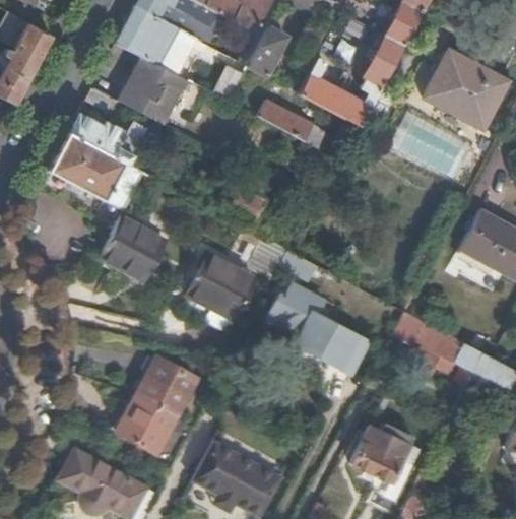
[(226,16),(195,0),(139,0),(136,6),(196,39),(208,45),(226,16)]
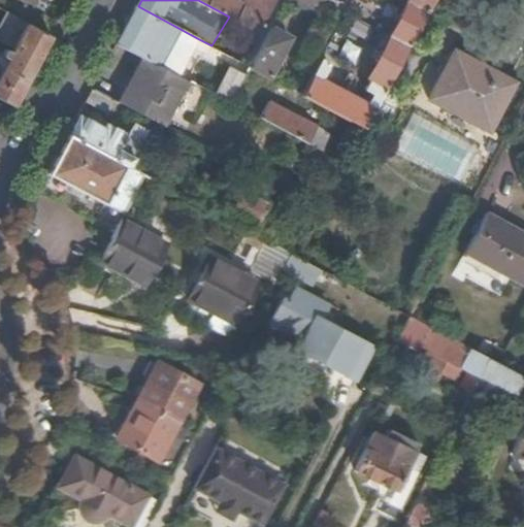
[(260,33),(276,0),(256,0),(252,7),(238,0),(198,0),(229,17),(260,33)]
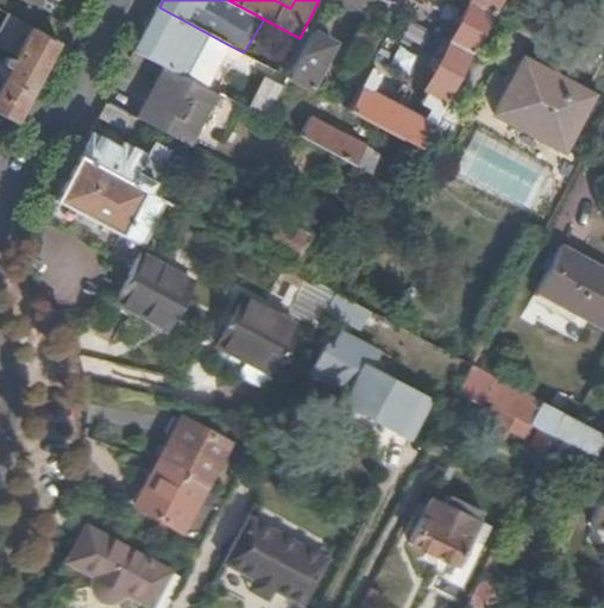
[(329,0),(328,5),(373,13),(376,0),(329,0)]
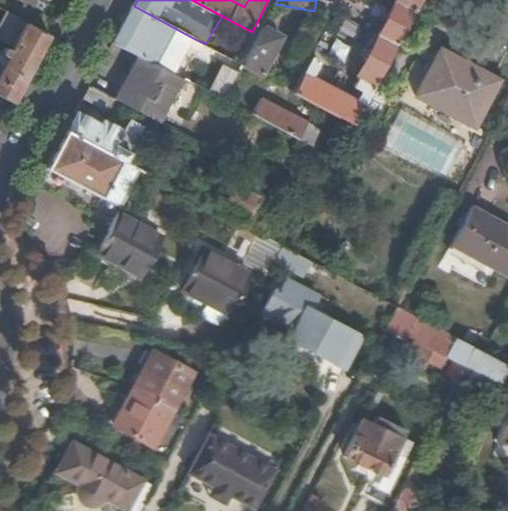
[(414,13),(420,0),(395,0),(394,3),(395,4),(414,13)]
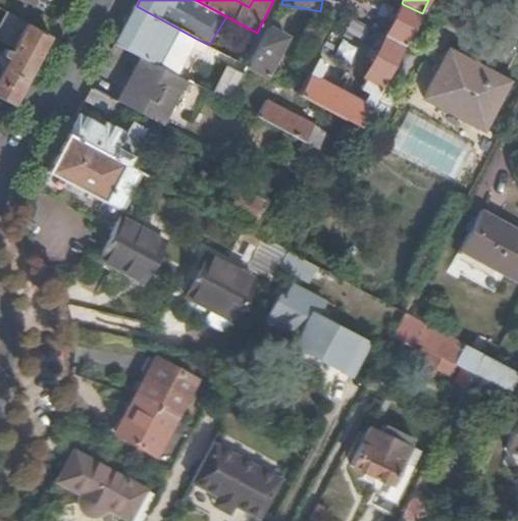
[(405,46),(422,13),(403,4),(386,36),(390,38),(405,46)]
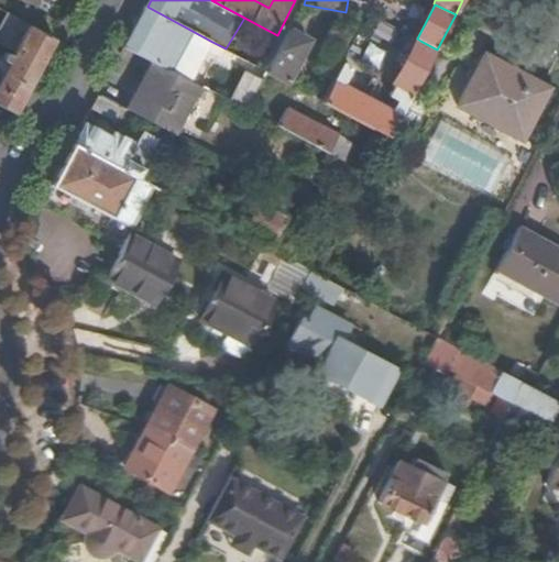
[(212,42),(148,7),(127,46),(146,58),(171,70),(176,62),(186,45),(205,56),(208,48),(212,42)]
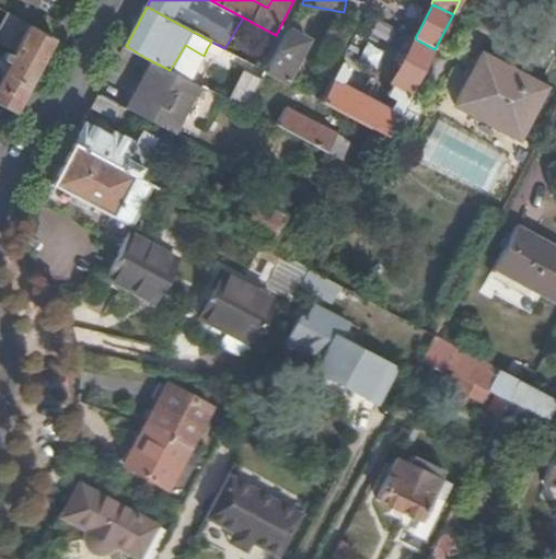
[(0,100),(19,111),(56,37),(13,13),(0,36),(0,38),(19,49),(15,55),(9,51),(6,58),(0,54),(0,71),(3,73),(0,80),(0,100)]
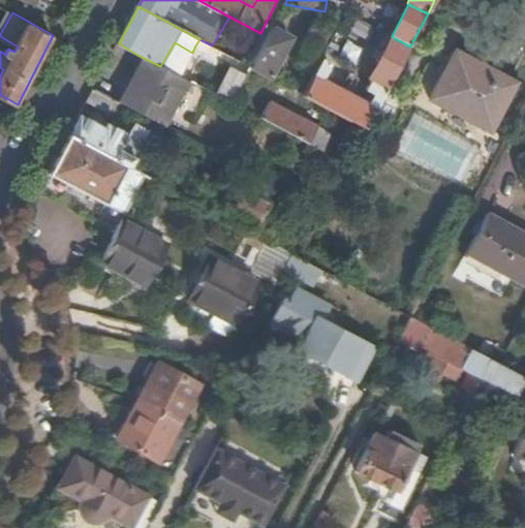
[(250,67),(270,78),(291,37),(273,28),(250,67)]
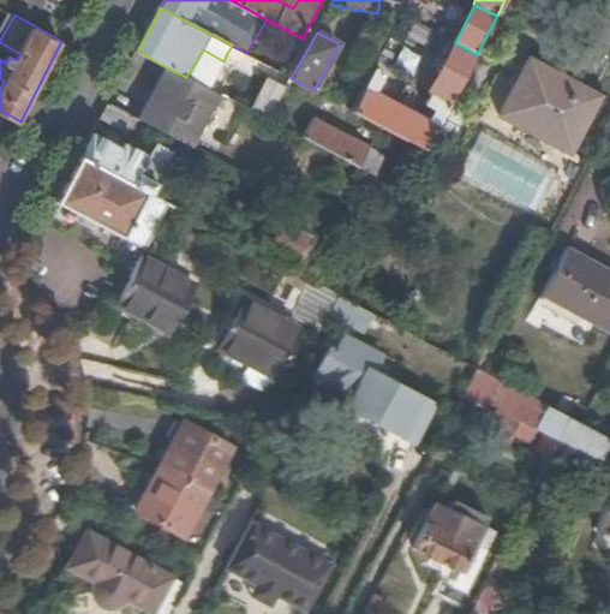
[(443,96),(452,101),(477,54),(459,45),(450,63),(446,59),(438,72),(442,75),(434,91),(443,96)]
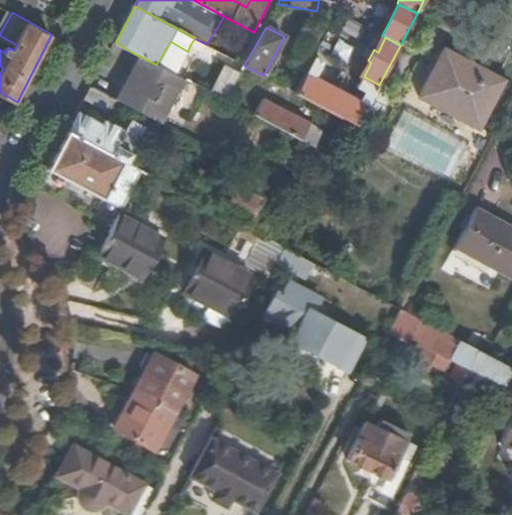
[(202,50),(190,44),(187,51),(170,41),(161,56),(156,65),(173,74),(184,80),(202,50)]
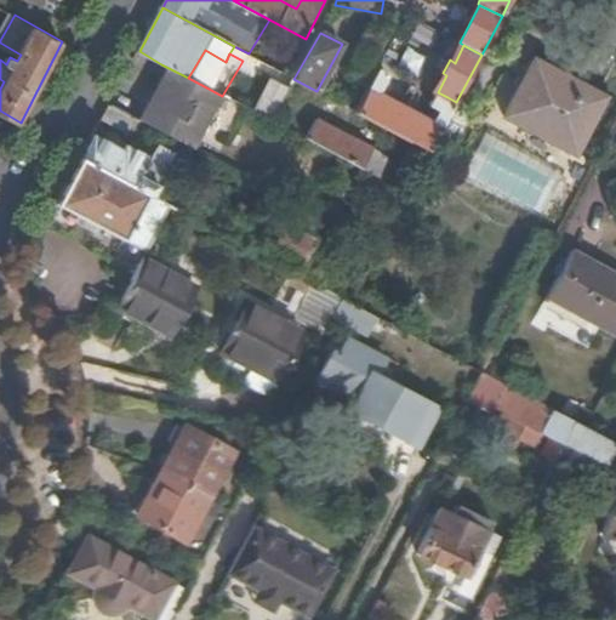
[(505,113),(575,152),(605,96),(534,58),(505,113)]
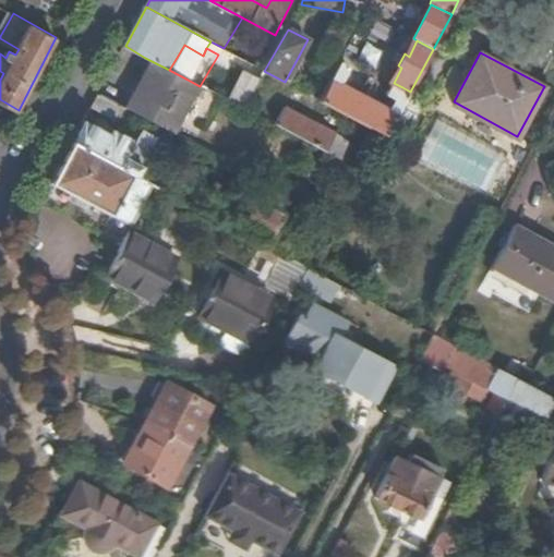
[(169,70),(145,58),(141,65),(145,68),(141,76),(137,74),(122,105),(127,108),(177,134),(197,96),(201,97),(204,89),(200,86),(188,80),(169,70)]
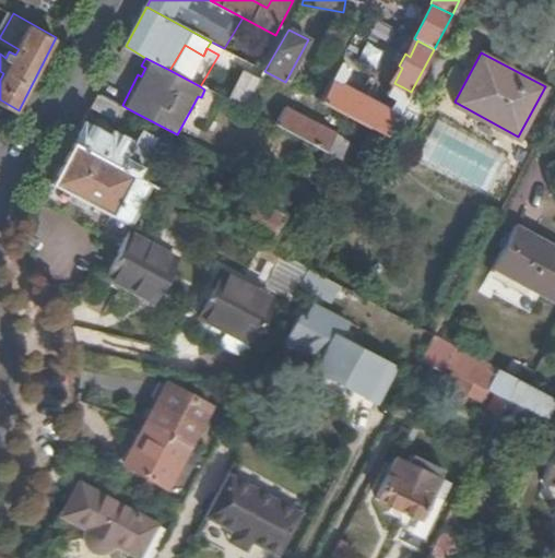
[(388,135),(397,117),(411,92),(403,87),(389,113),(341,86),(351,67),(341,62),(321,101),(388,135)]
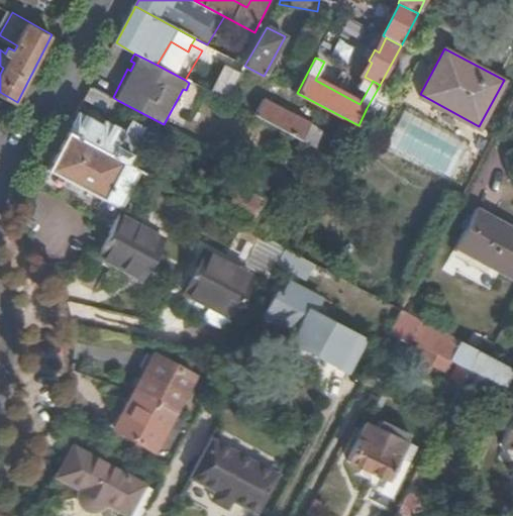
[(215,96),(226,101),(233,86),(239,75),(229,70),(224,80),(215,96)]
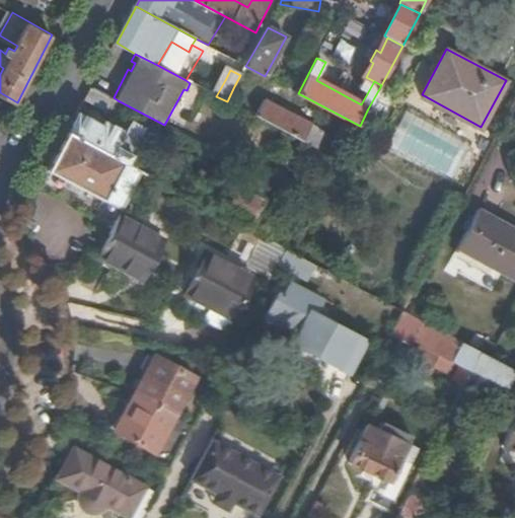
[(213,94),(216,96),(225,80),(221,78),(213,94)]
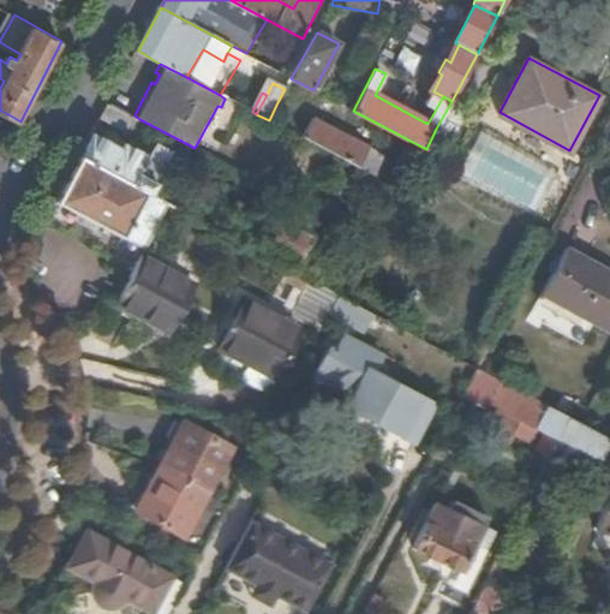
[(135,115),(111,102),(103,114),(132,131),(139,119),(135,115)]
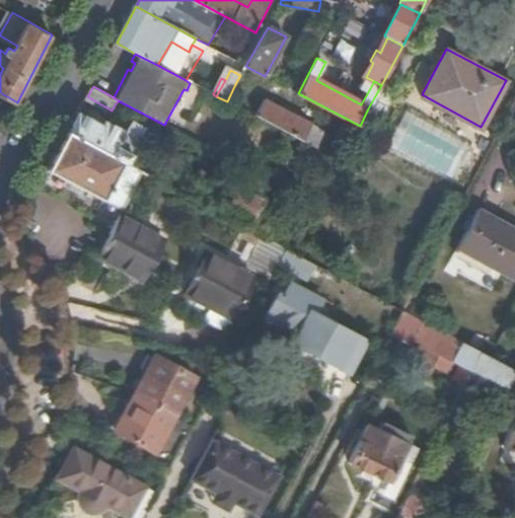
[(254,117),(302,142),(312,124),(264,98),(254,117)]
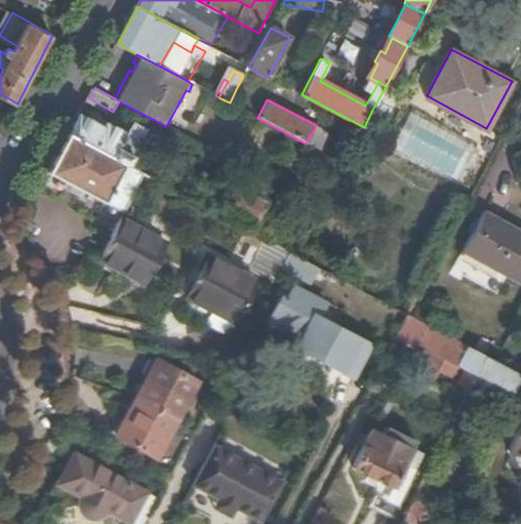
[(103,125),(80,112),(69,132),(129,164),(149,130),(134,121),(128,132),(106,121),(103,125)]
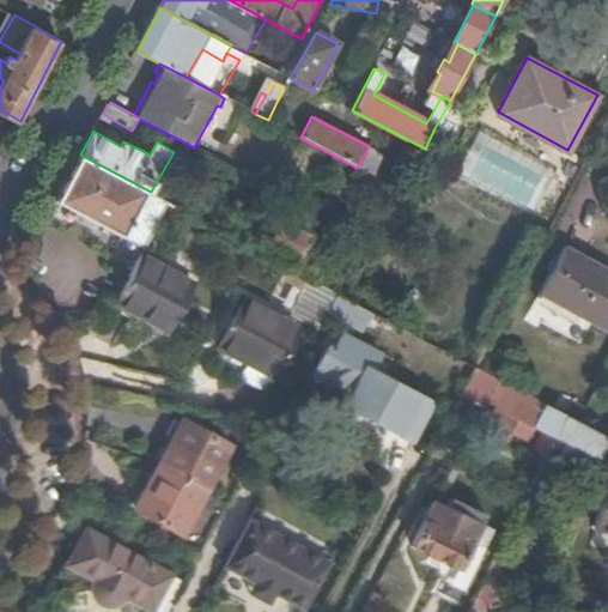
[(151,192),(80,155),(58,200),(149,248),(172,204),(151,192)]
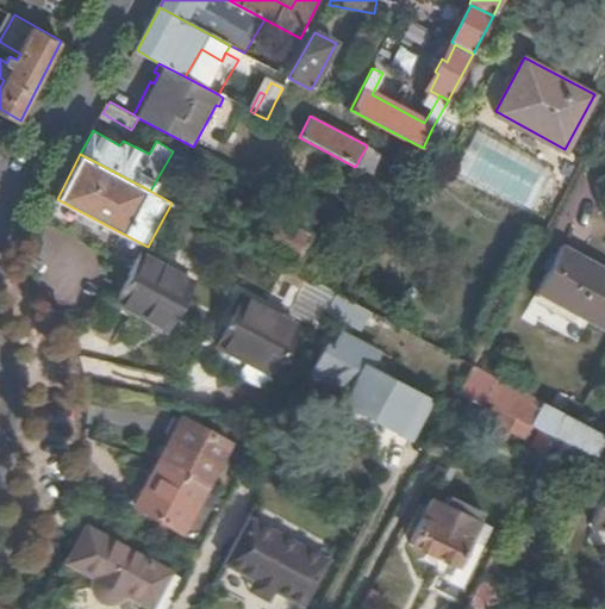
[(390,168),(384,181),(399,191),(415,163),(404,159),(390,168)]
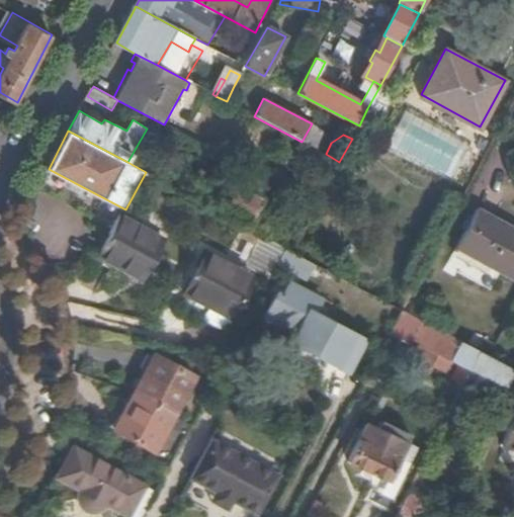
[(239,184),(224,213),(227,214),(249,227),(263,197),(239,184)]
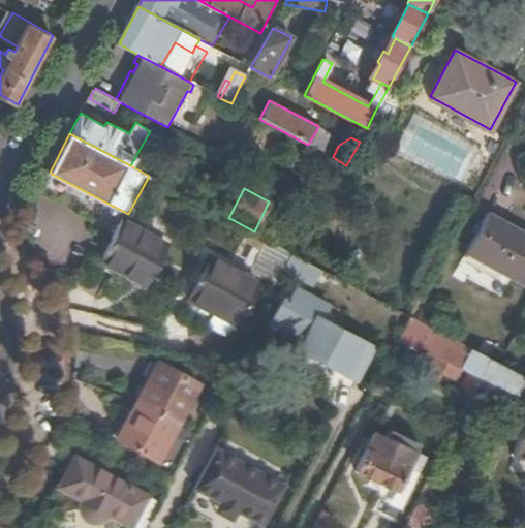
[(466,254),(524,283),(524,233),(488,214),(466,254)]
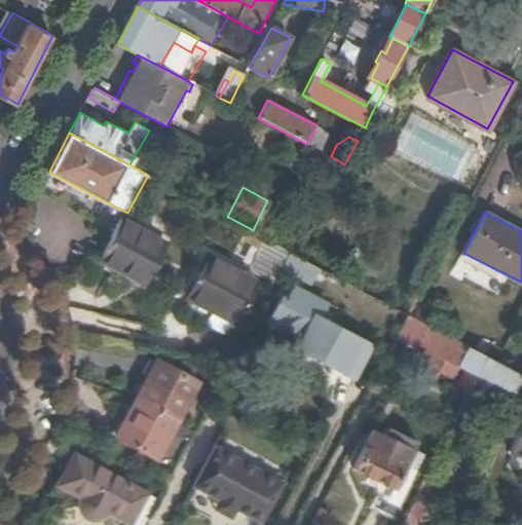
[(124,218),(103,260),(148,284),(169,242),(124,218)]
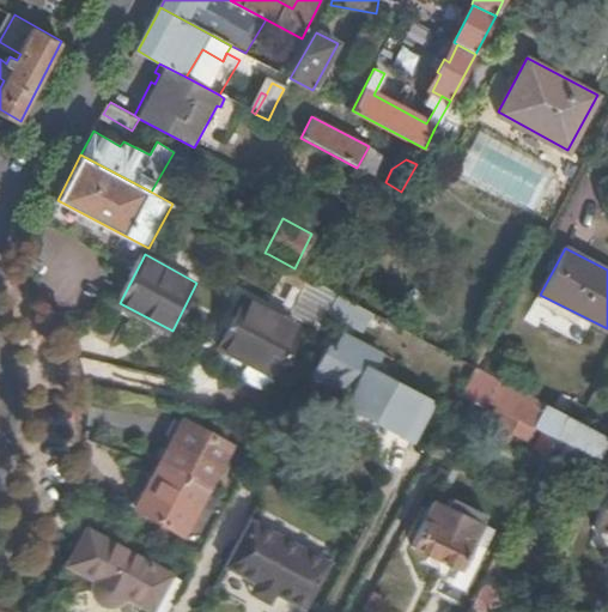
[(339,292),(311,278),(304,292),(295,313),(293,315),(320,328),(339,292)]
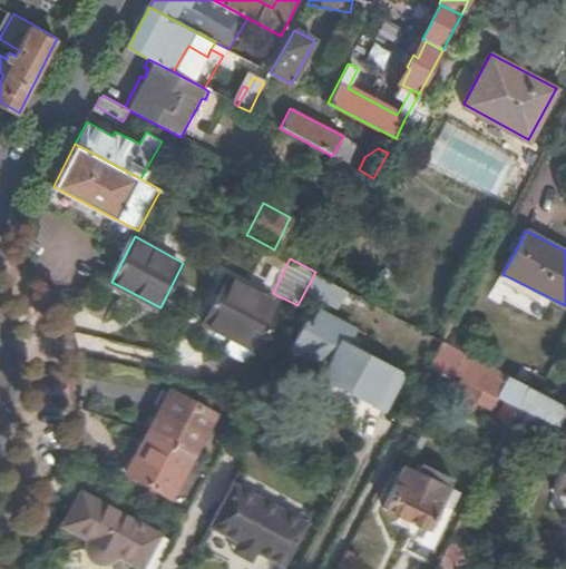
[(283,272),(270,264),(260,283),(274,291),(283,272)]
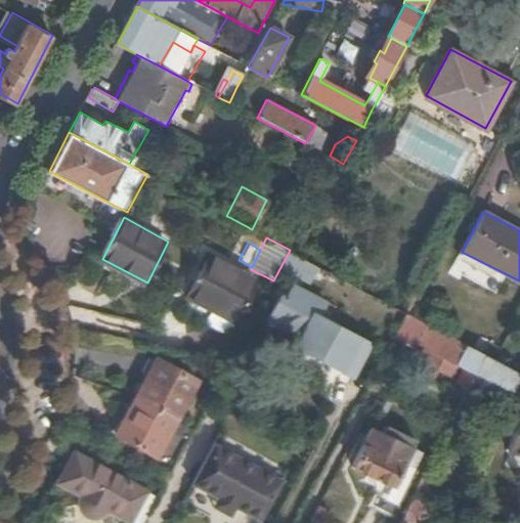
[(322,266),(293,251),(284,267),(313,282),(322,266)]
